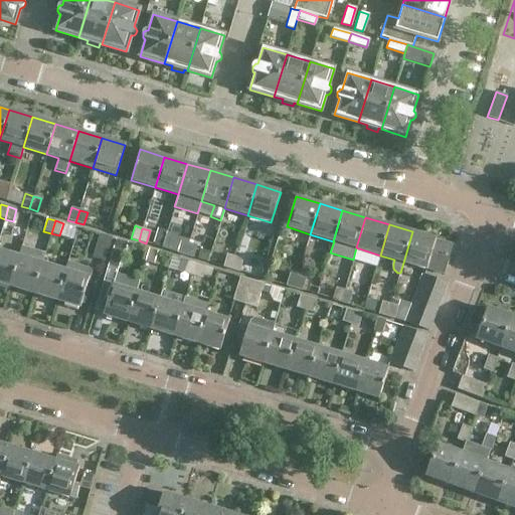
[(158,229),(154,243),(163,245),(167,232),(158,229)]
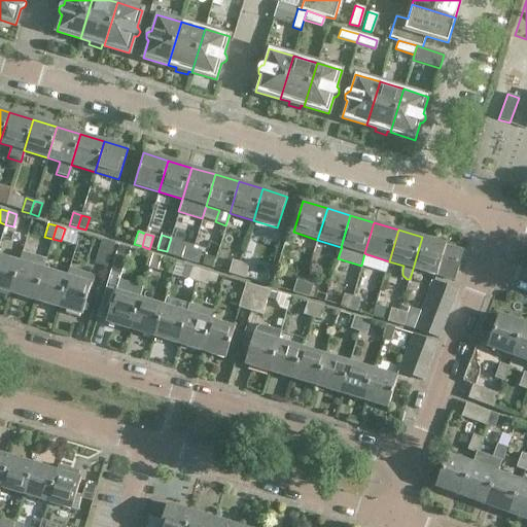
[(436,275),(454,280),(458,269),(456,269),(461,250),(446,246),(446,244),(422,237),(413,269),(436,276),(436,275)]
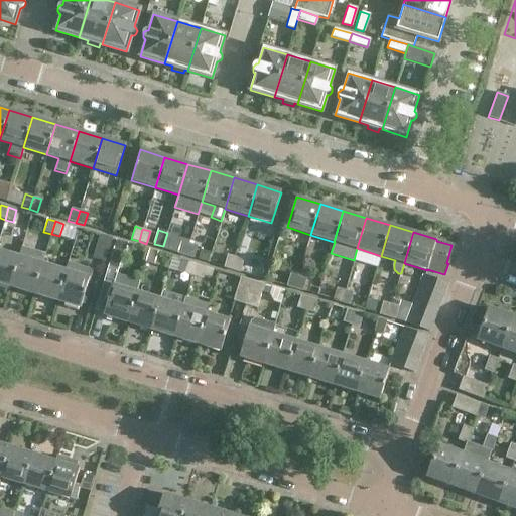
[(93,257),(105,261),(113,237),(100,234),(93,257)]
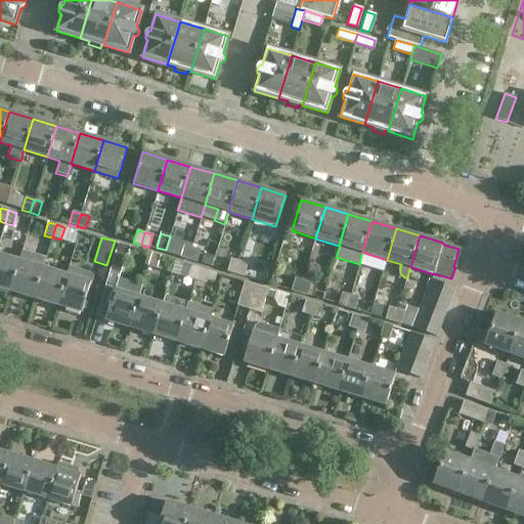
[(111,267),(124,270),(131,247),(118,243),(111,267)]
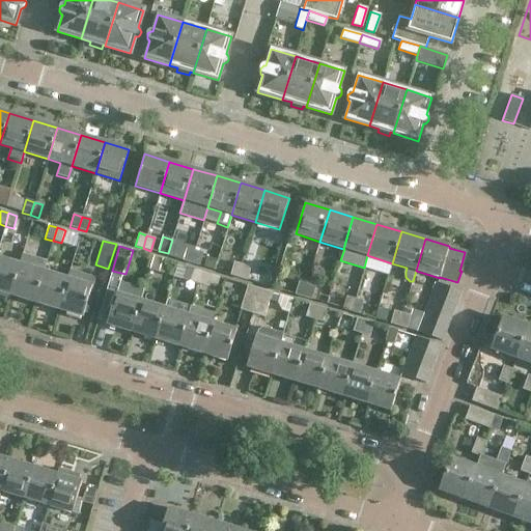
[(186,249),(183,260),(191,263),(194,251),(186,249)]
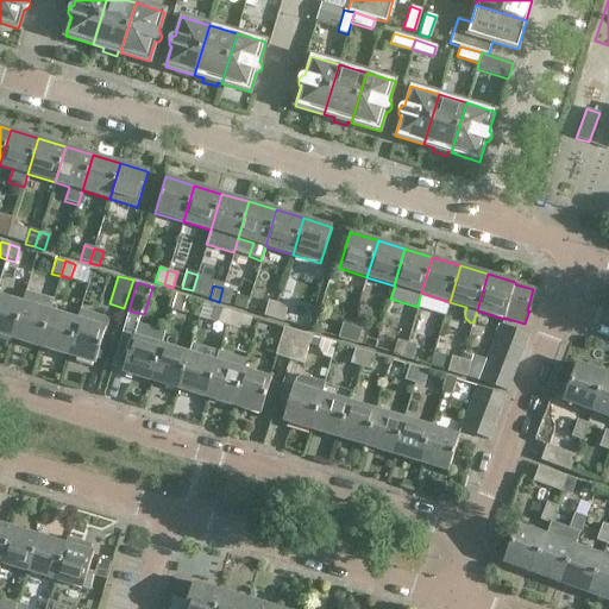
[(223,288),(219,302),(227,305),(232,290),(223,288)]
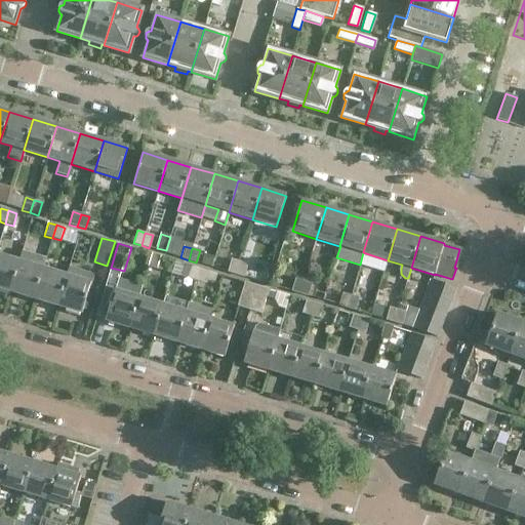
[(34,299),(43,268),(45,260),(22,253),(19,260),(10,292),(34,299)]
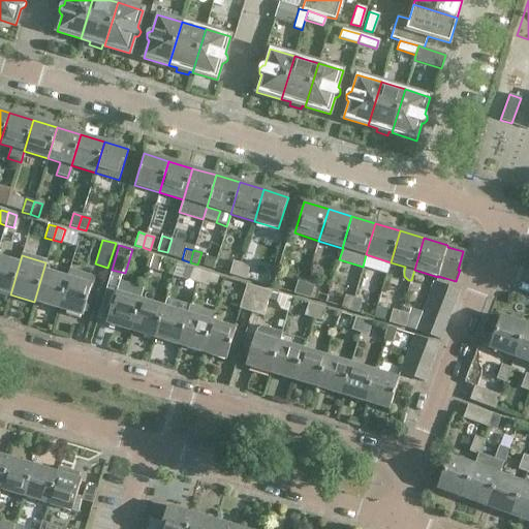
[(149,269),(158,272),(162,257),(153,255),(149,269)]
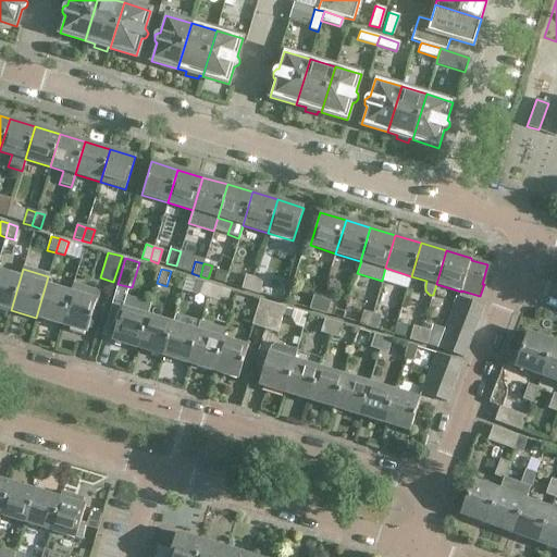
[(0,306),(11,310),(21,276),(0,270),(0,306)]
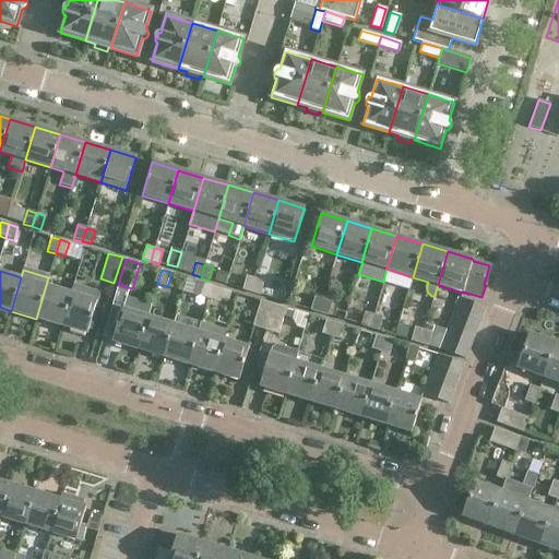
[(256,277),(247,275),(242,289),(251,292),(256,277)]
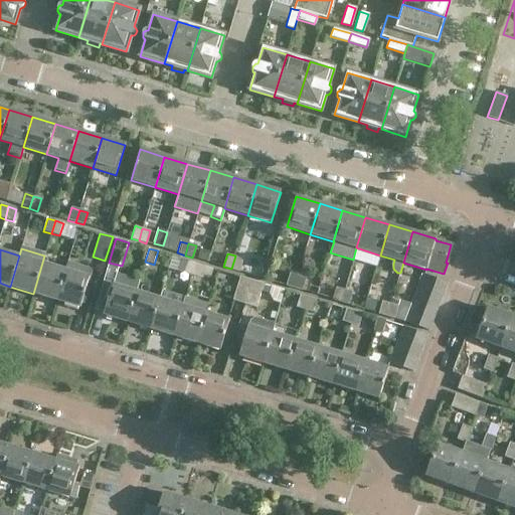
[(242,259),(235,255),(231,269),(238,272),(242,259)]
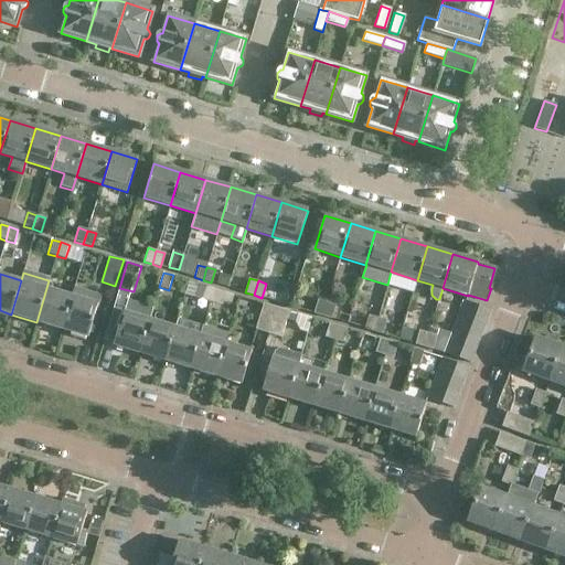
[(198,284),(193,298),(210,302),(214,289),(198,284)]
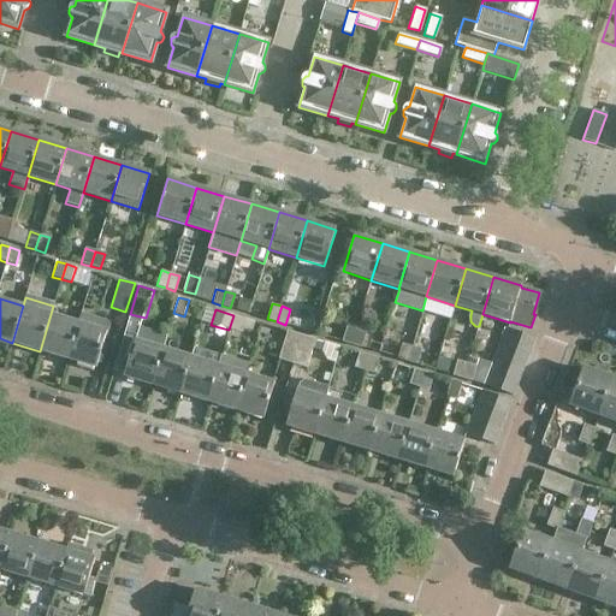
[(296,313),(292,324),(311,330),(314,318),(296,313)]
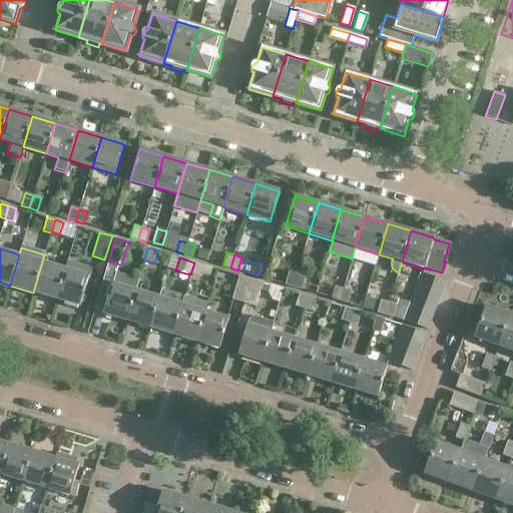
[(56,300),(65,269),(42,262),(33,293),(56,300)]
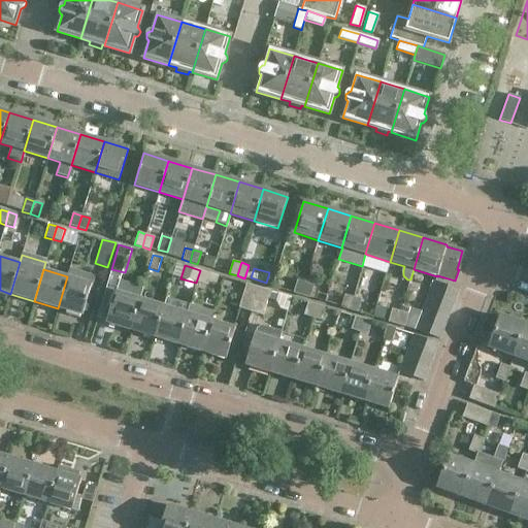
[(67,276),(58,308),(81,316),(90,288),(91,289),(95,276),(69,269),(67,276)]
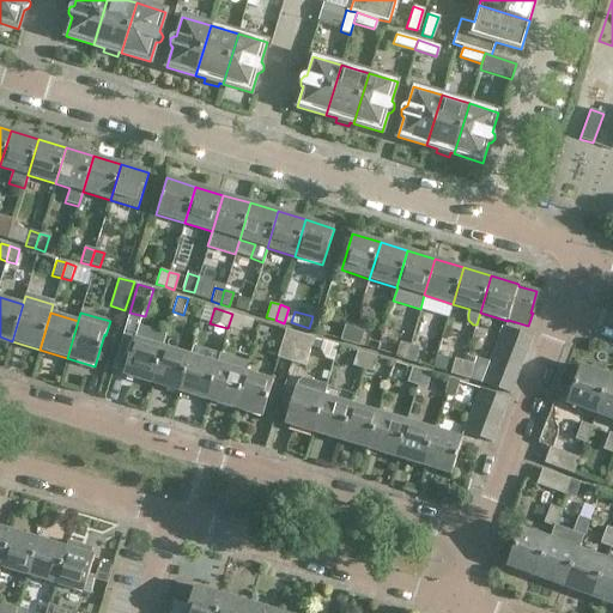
[(232,314),(228,328),(237,331),(242,316),(232,314)]
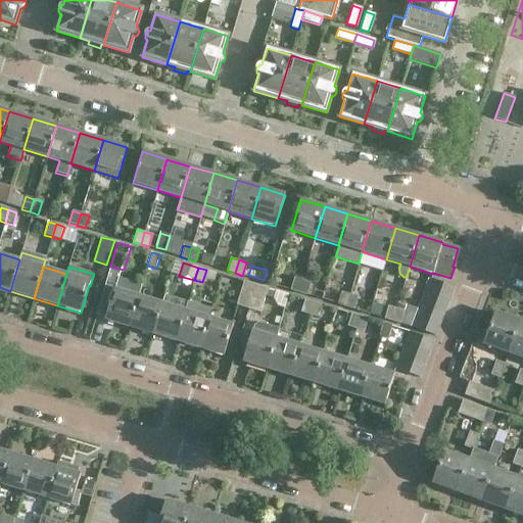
[(294,278),(290,290),(298,292),(302,280),(294,278)]
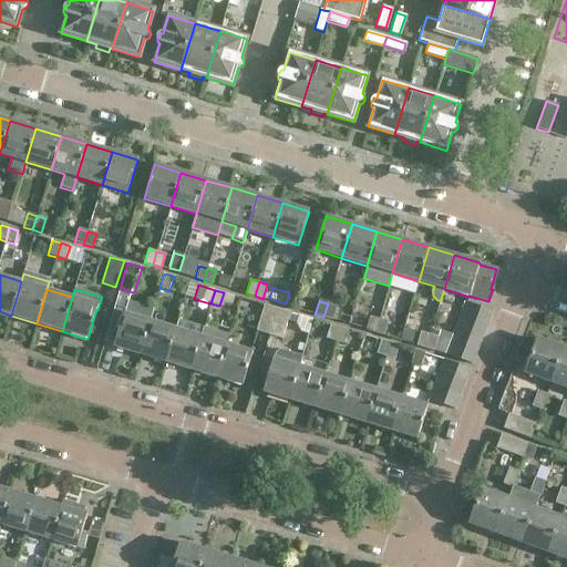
[(492,311),(465,301),(460,316),(486,326),(492,311)]
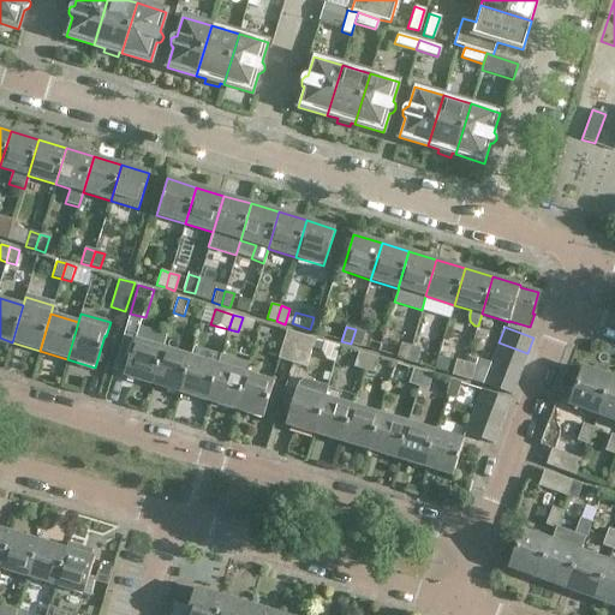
[(151,384),(162,348),(166,338),(138,329),(135,340),(123,376),(151,384)]
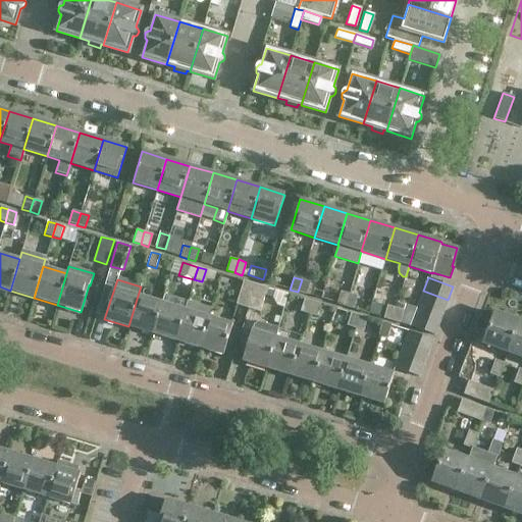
[(302,279),(298,292),(306,295),(310,281),(302,279)]
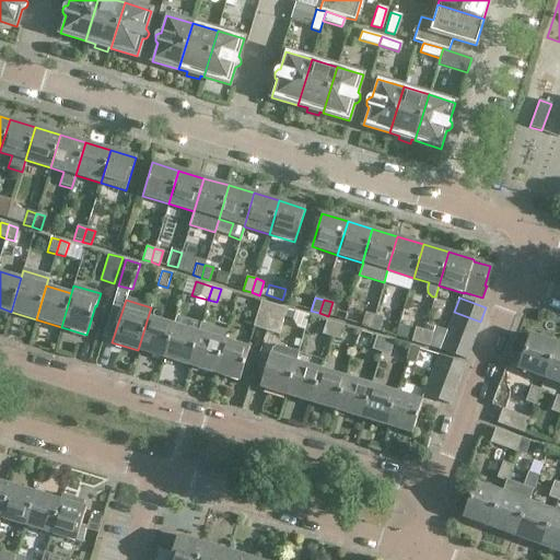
[(261,301),(254,326),(267,329),(275,304),(261,301)]
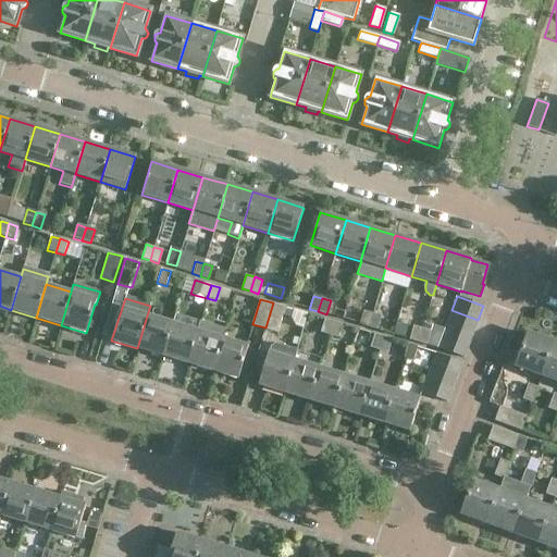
[(277,332),(283,314),(285,307),(273,302),(265,327),(277,332)]
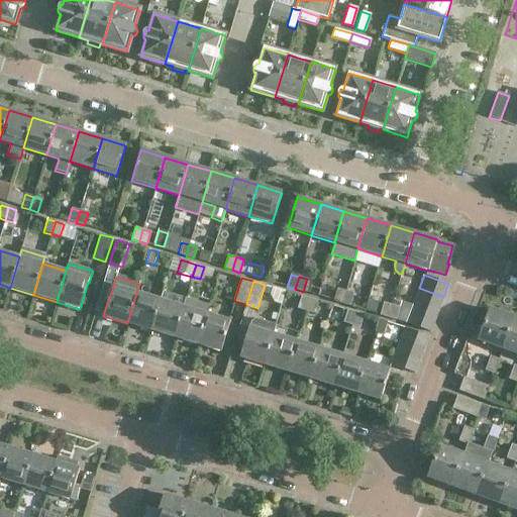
[(265,285),(263,292),(270,295),(274,302),(282,305),(286,291),(265,285)]
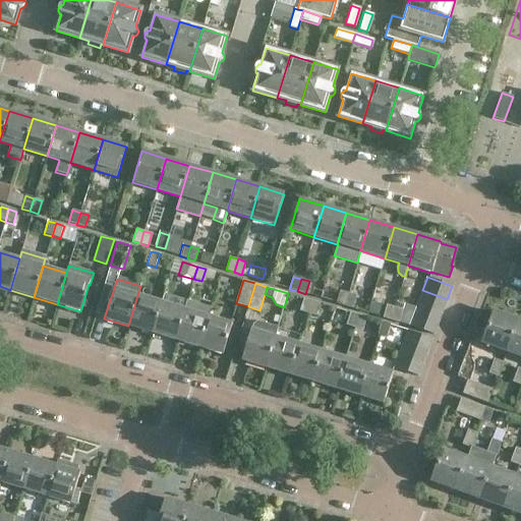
[(443,310),(447,299),(422,290),(418,301),(443,310)]
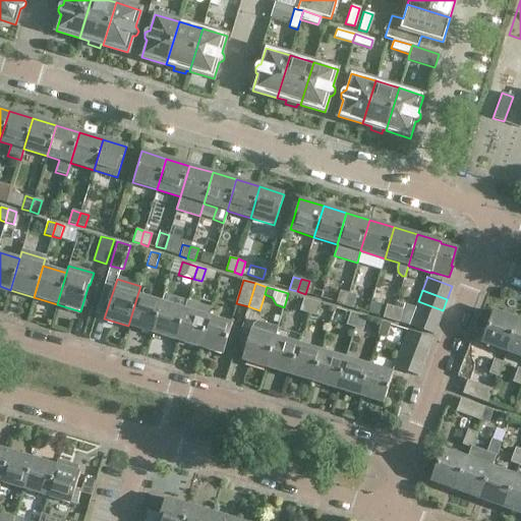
[(341,291),(337,303),(345,305),(348,293),(341,291)]
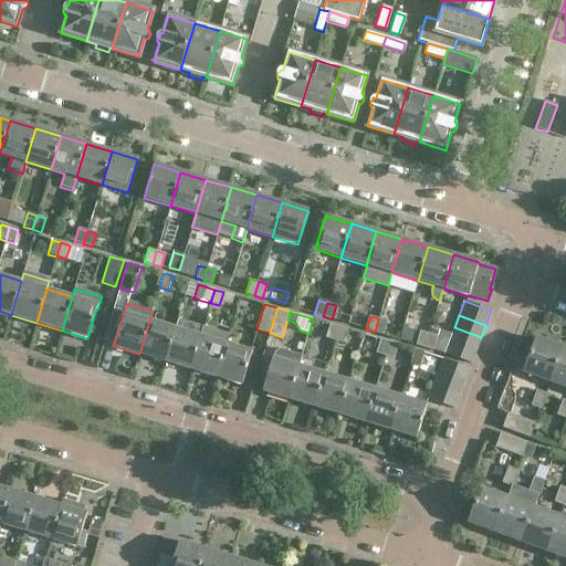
[(378,318),(375,332),(383,335),(387,322),(378,318)]
